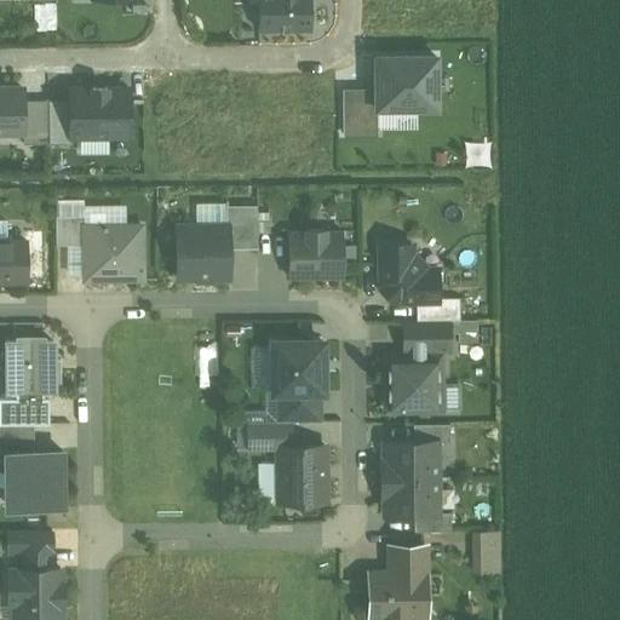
[(258,0),(259,29),(310,29),(309,0),(258,0)]
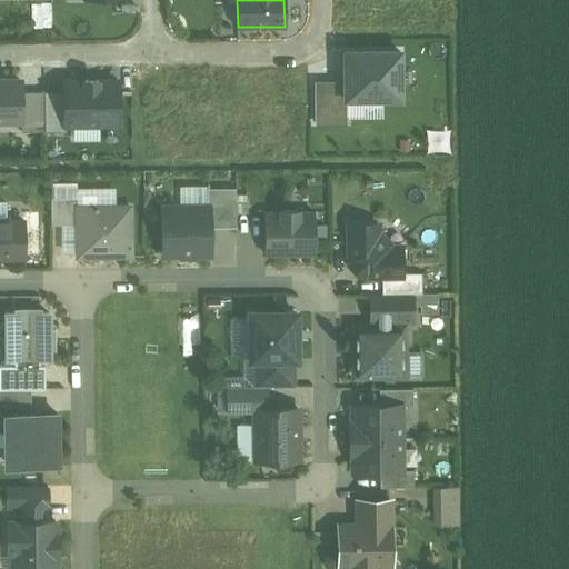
[(402,49),(342,49),(342,102),(402,101),(402,49)]
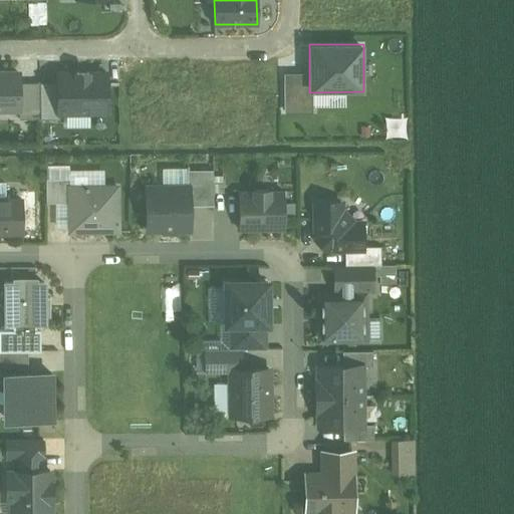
[(59,82),(59,115),(108,115),(107,70),(59,70),(59,82)]
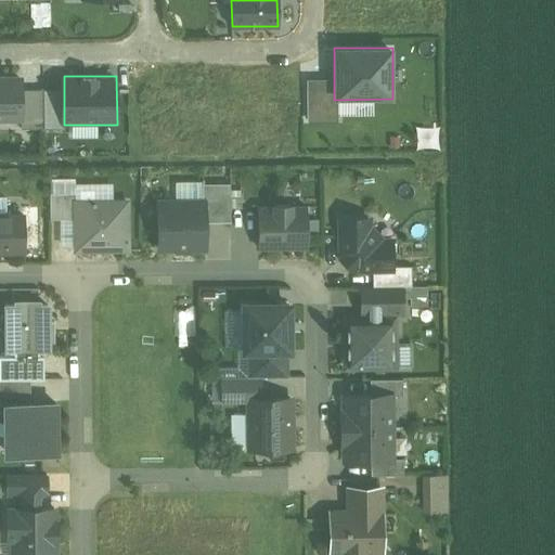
[(22,79),(0,79),(0,120),(21,120),(23,120),(23,90),(22,79)]
